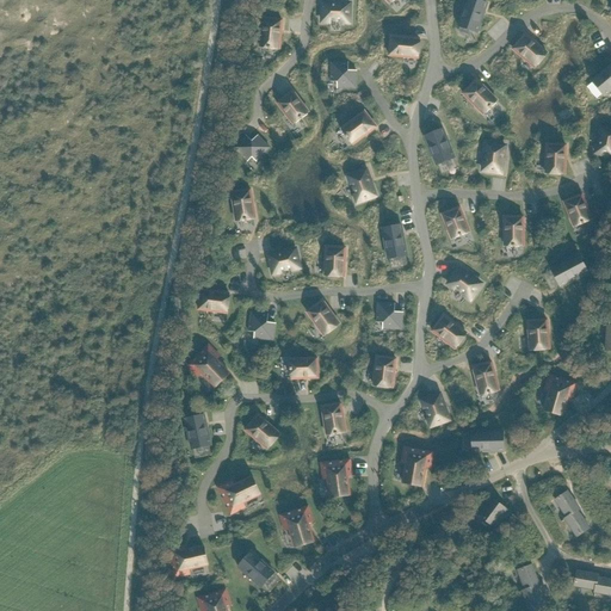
[(487,2),(477,0),(467,0),(458,26),(476,32),(487,2)]
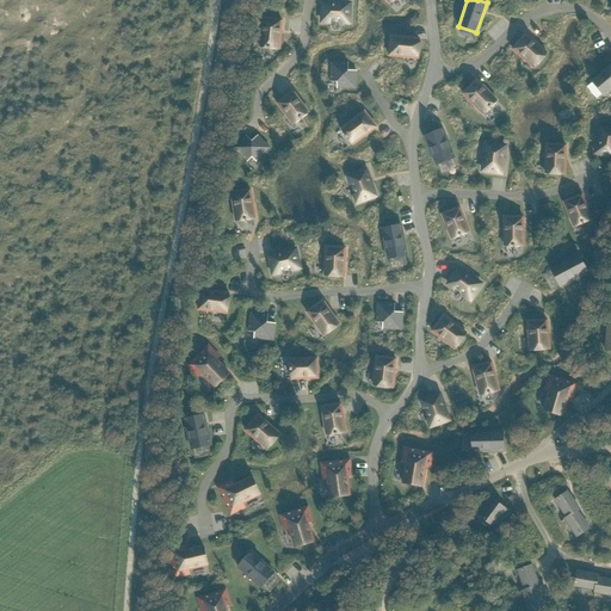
[(341,22),(350,23),(350,4),(322,2),(322,22),(331,22),(331,20),(341,20),(341,22)]
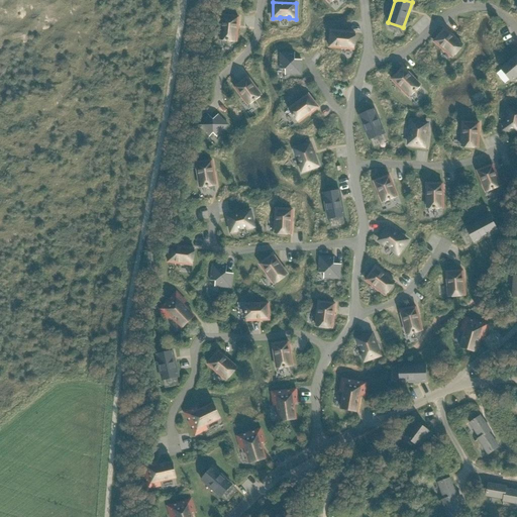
[(234,40),(236,41),(238,17),(222,15),(220,39),(221,39),(221,40),(227,41),(229,41),(234,41),(234,40)]
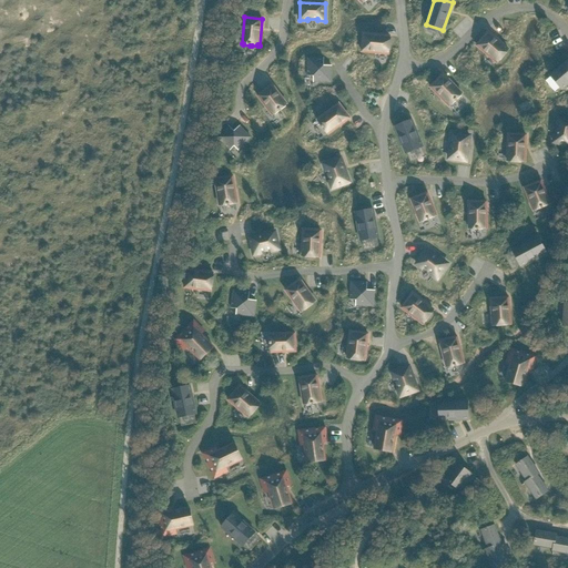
[(488,31),(477,46),(497,62),(508,49),(488,31)]
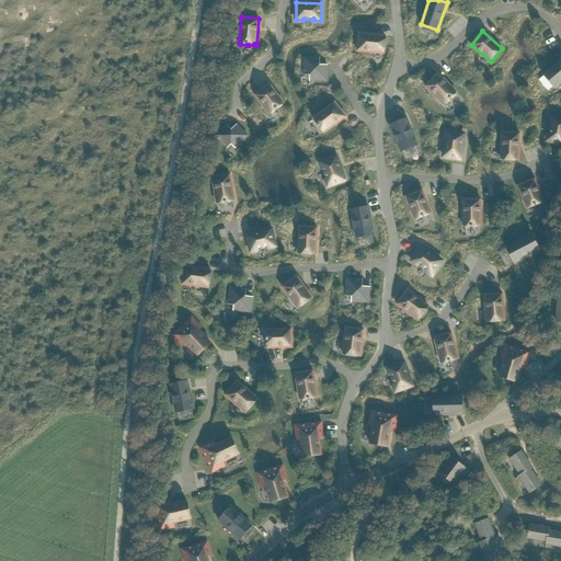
[(358,33),(357,50),(384,53),(385,35),(358,33)]
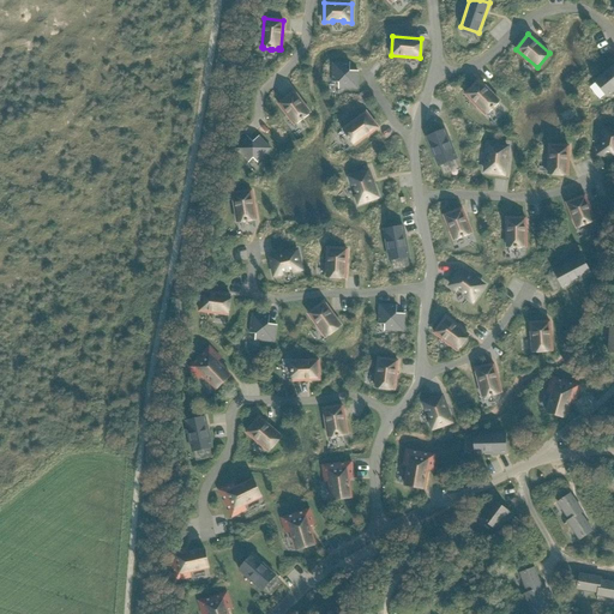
[(338,82),(338,88),(359,88),(359,71),(350,71),(350,62),(332,62),(332,82),(338,82)]
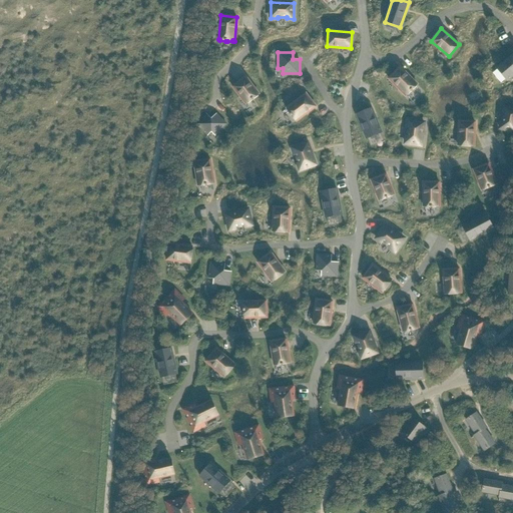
[(512,75),(512,54),(497,68),(507,80),(512,75)]
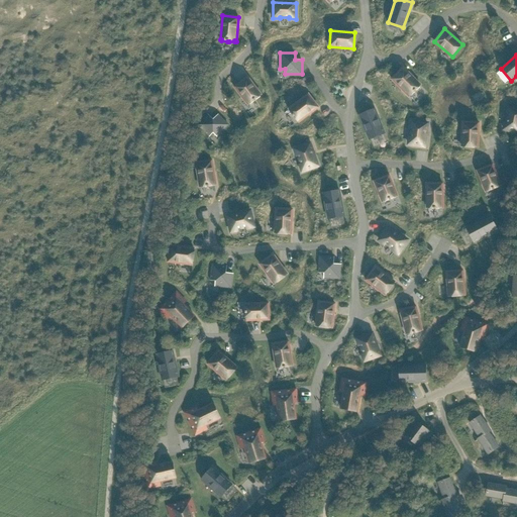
[(419,86),(420,85),(403,68),(392,79),(409,96),(410,95),(411,96),(415,92),(416,91),(416,90),(420,87),(419,86)]
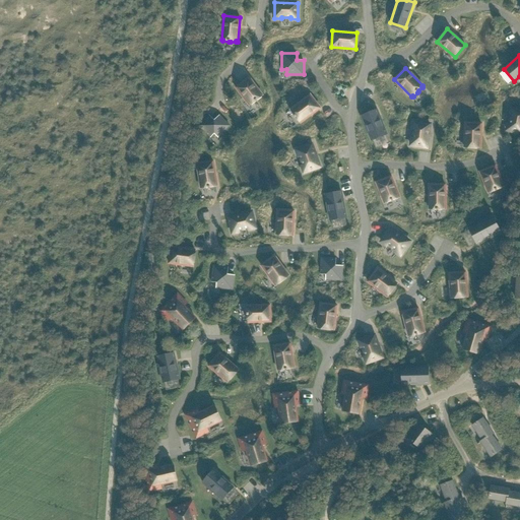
[(261,95),(262,94),(249,77),(236,87),(249,105),(251,104),(252,105),(256,102),(258,101),(257,101),(262,96),(261,95)]
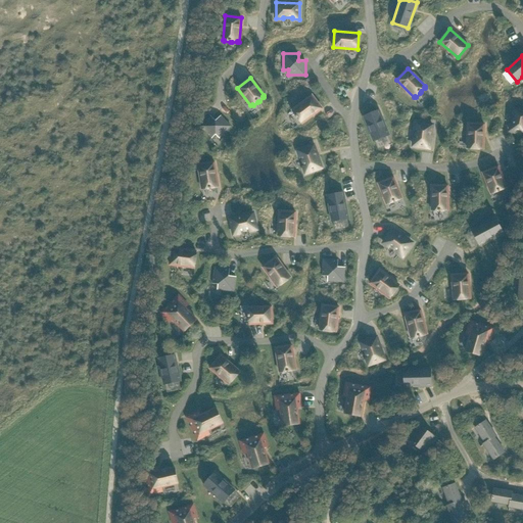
[(301,122),(302,123),(322,108),(312,95),(292,110),(293,111),(292,112),(295,116),(296,119),(297,119),(300,123),(301,122)]
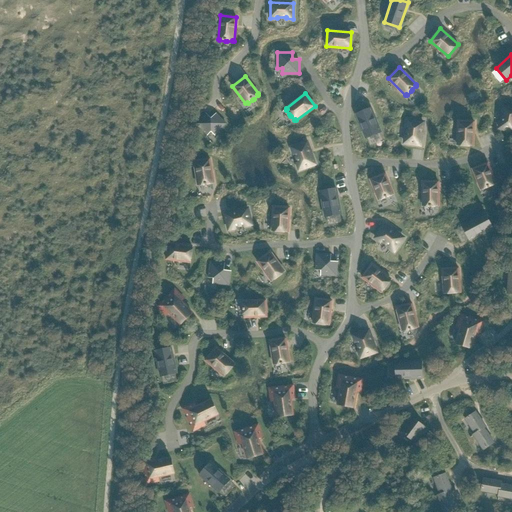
[(501,123),(499,130),(511,132),(511,108),(504,107),(503,114),(504,114),(502,123),(501,123)]
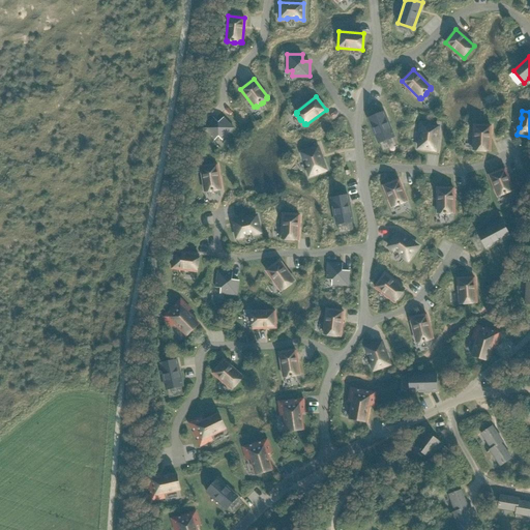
[(384,112),(369,118),(379,143),(394,137),(384,112)]
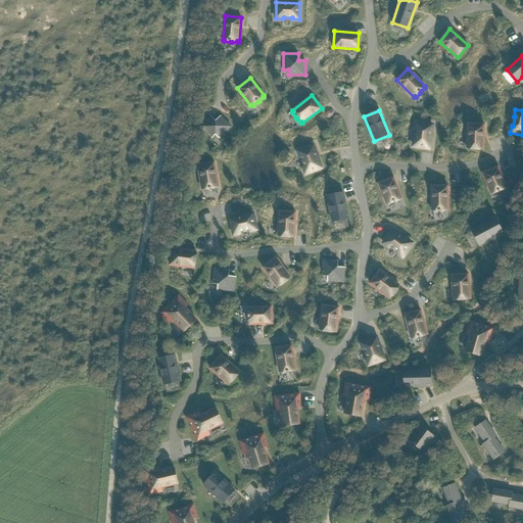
[(216,134),(219,138),(231,126),(221,115),(216,121),(210,115),(200,126),(211,138),(216,134)]
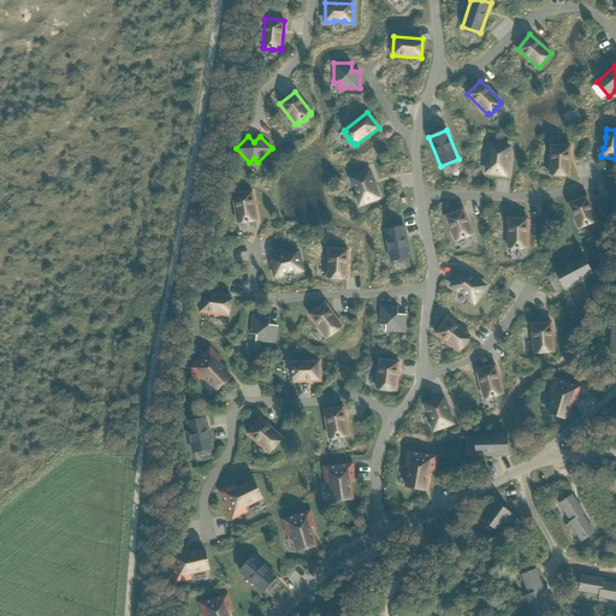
[(487,164),(486,172),(505,175),(509,147),(490,144),(489,153),(491,153),(489,164),(487,164)]
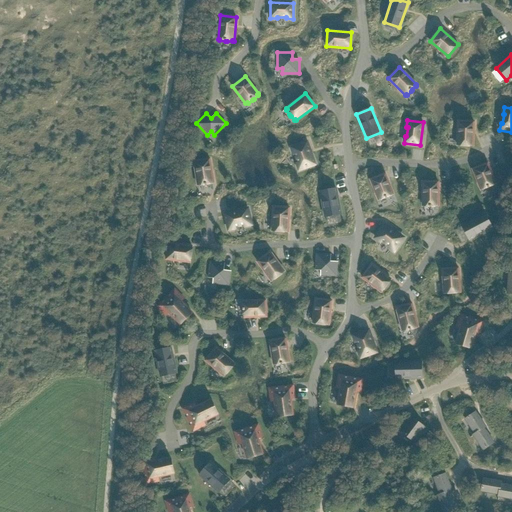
[(474,121),(458,121),(457,145),(473,145),(474,121)]
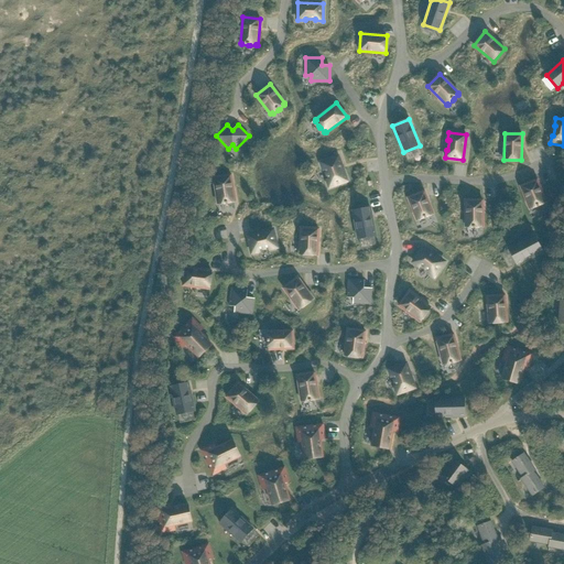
[(327,180),(329,186),(346,181),(338,156),(322,163),(324,170),(325,170),(328,179),(327,180)]
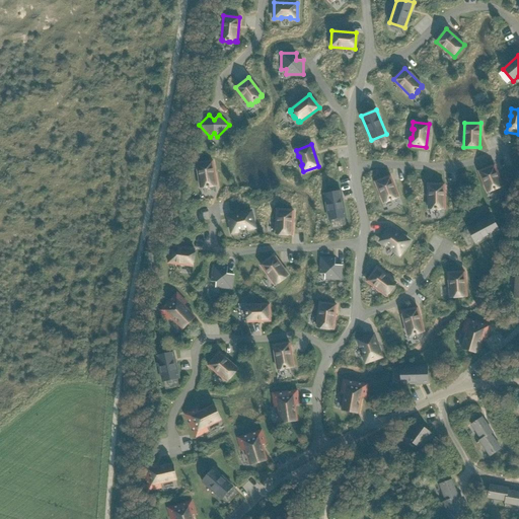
[(215,186),(217,184),(213,160),(197,163),(201,188),(202,188),(203,189),(208,188),(210,188),(210,187),(215,187),(215,186)]
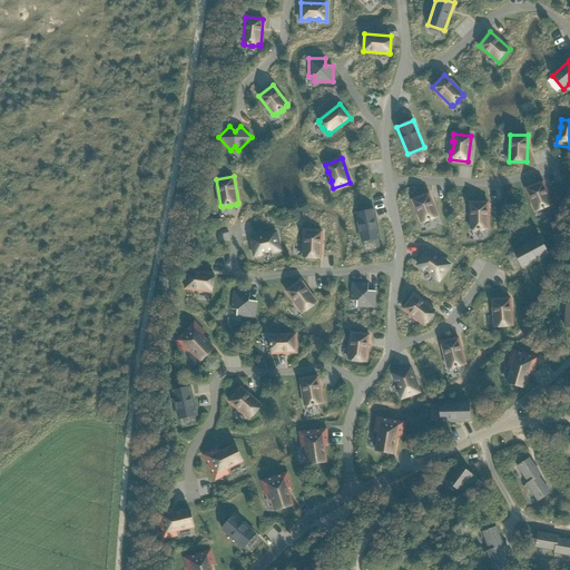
[(550,205),(552,204),(543,182),(527,188),(536,210),(537,210),(538,212),(543,209),(546,208),(550,206),(550,205)]
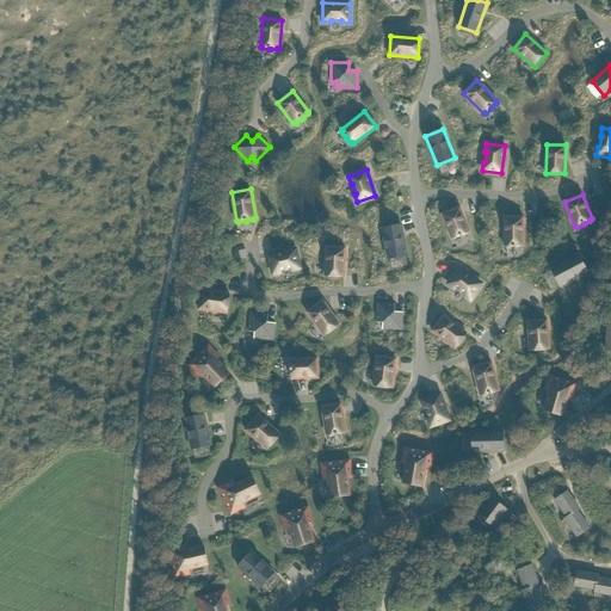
[(468,232),(469,232),(460,207),(442,214),(451,239),(454,238),(454,239),(460,236),(462,235),(468,233),(468,232)]
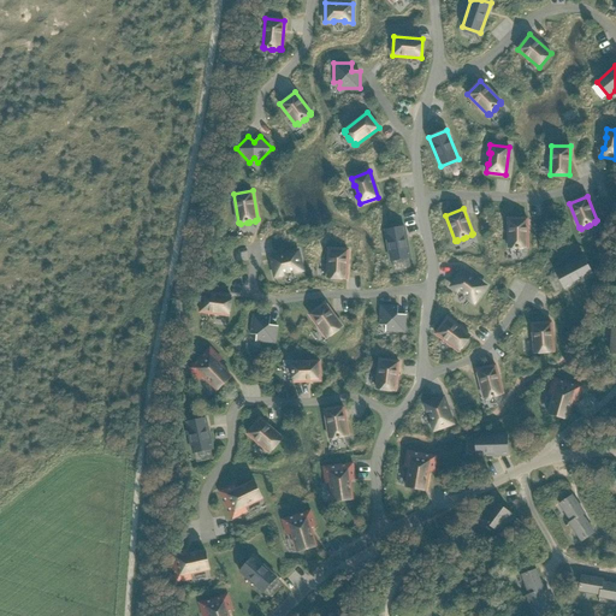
[(526,248),(528,248),(527,218),(508,218),(508,248),(510,248),(510,249),(516,249),(520,249),(526,249),(526,248)]
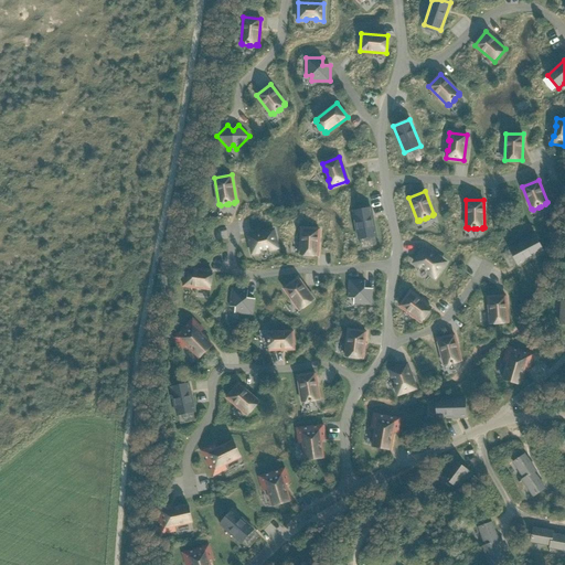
[(353,211),(359,238),(376,235),(371,208),(353,211)]
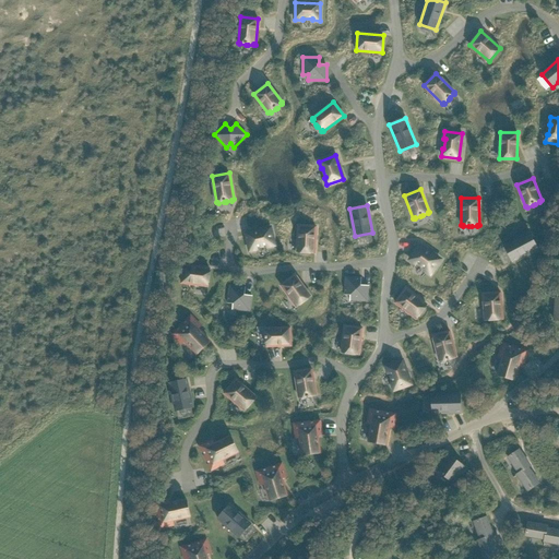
[(316,226),(298,225),(297,251),(314,252),(316,226)]
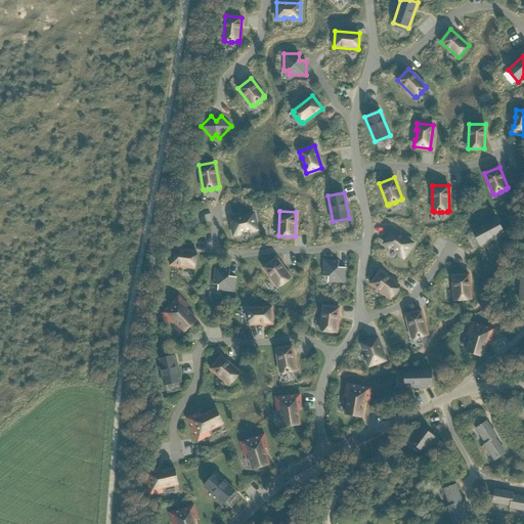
[(250,231),(257,229),(254,213),(230,219),(234,234),(242,233),(241,232),(250,230),(250,231)]
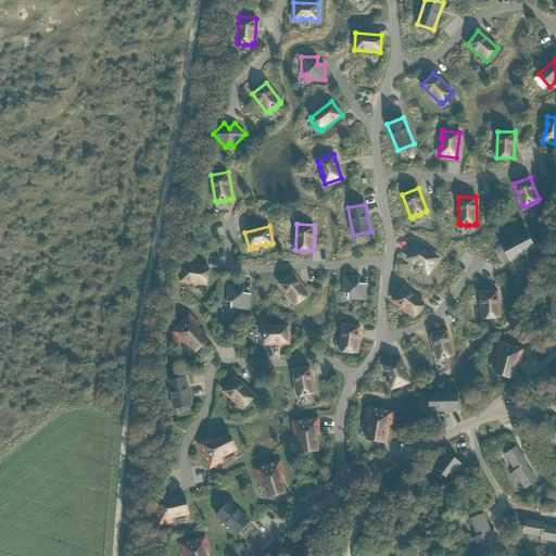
[(534,247),(526,231),(502,244),(509,260),(534,247)]
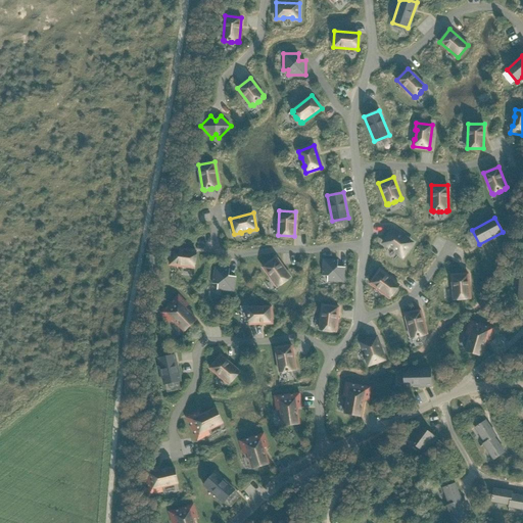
[(402,256),(412,243),(393,229),(383,243),(389,247),(390,246),(397,251),(396,252),(402,256)]
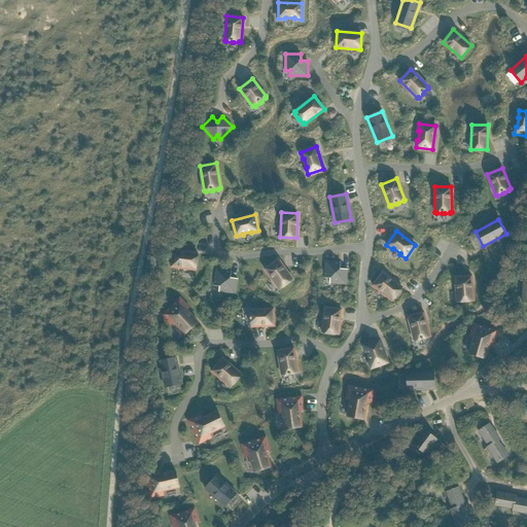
[(173,250),(171,267),(196,270),(198,253),(173,250)]
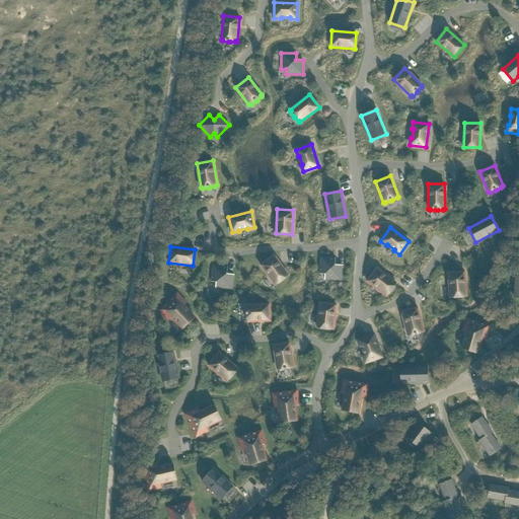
[(274,255),(261,265),(275,285),(288,275),(274,255)]
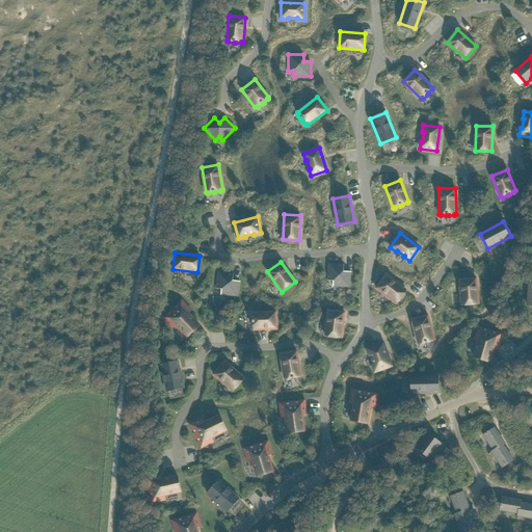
[(334,281),(333,286),(350,287),(350,271),(343,271),(344,264),(328,264),(328,281),(334,281)]
